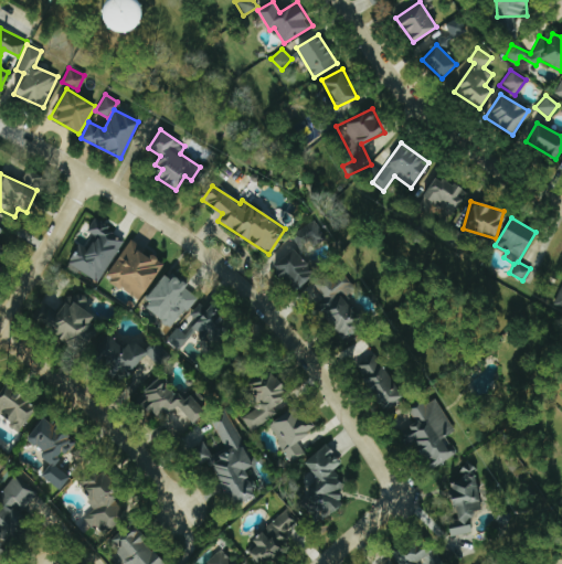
[(97,283),(125,237),(93,219),(86,231),(95,236),(87,249),(80,244),(66,265),(97,283)]
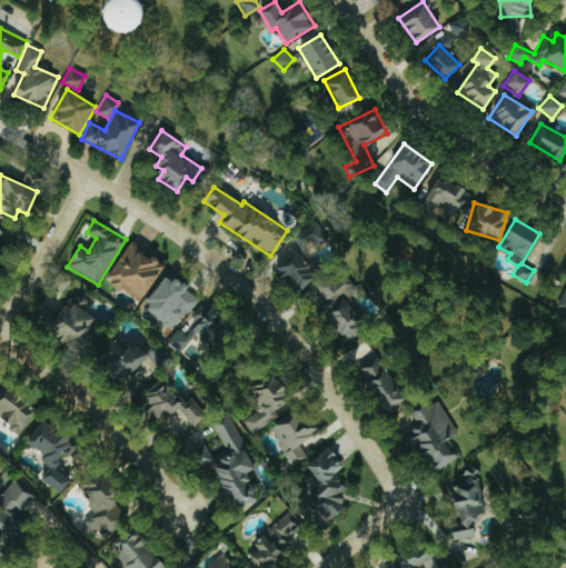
[(299,231),(309,249),(327,239),(316,221),(299,231)]
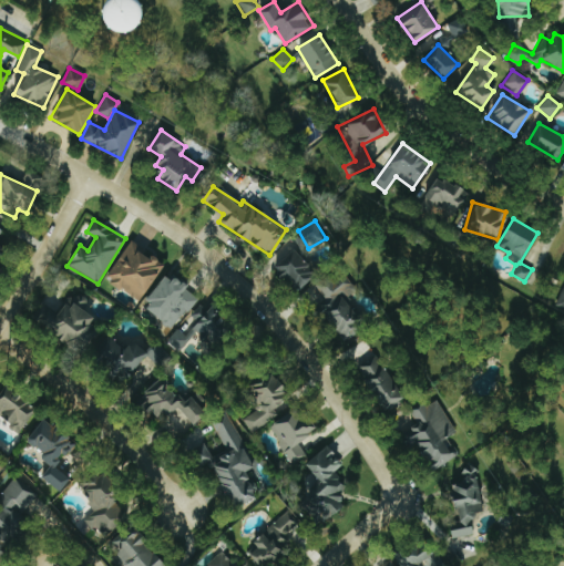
[(105,279),(141,301),(165,264),(129,242),(105,279)]
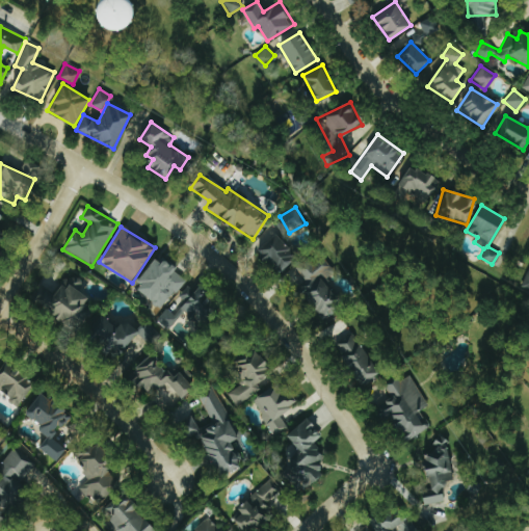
[(279,273),(297,257),(275,233),(257,249),(279,273)]
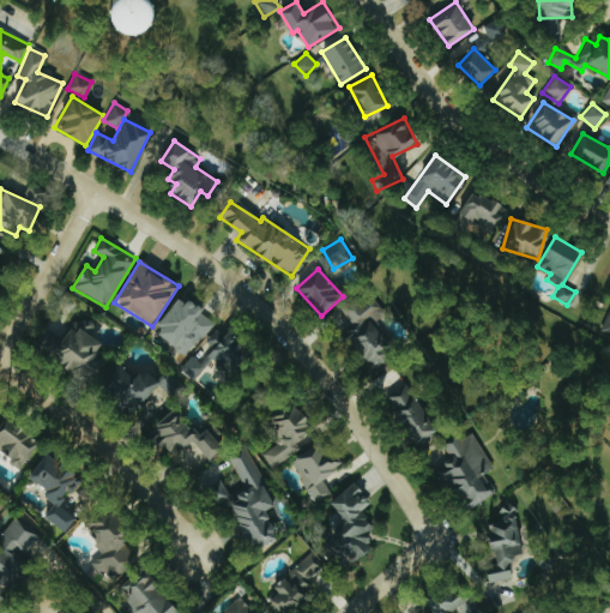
[(350,335),(374,368),(396,354),(373,323),(385,314),(369,292),(342,311),(356,331),(350,335)]
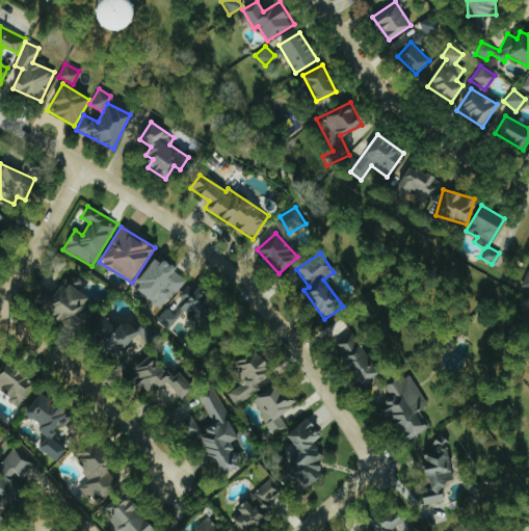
[(177,271),(158,256),(135,284),(155,299),(177,271)]
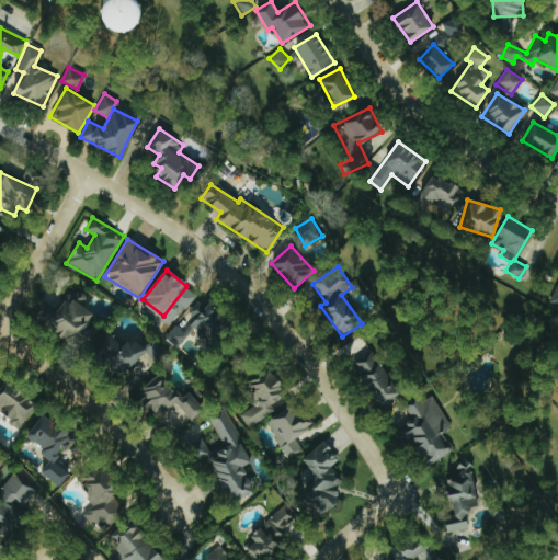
[(93,316),(68,295),(47,320),(81,347),(98,328),(89,320),(93,316)]
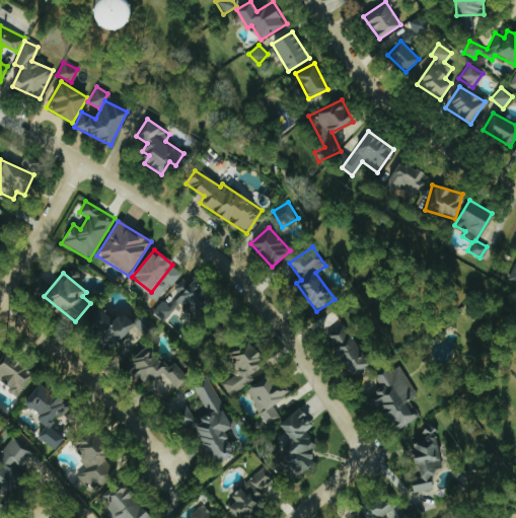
[(215,302),(196,279),(189,285),(183,279),(170,290),(175,296),(168,301),(173,307),(179,302),(194,320),(215,302)]
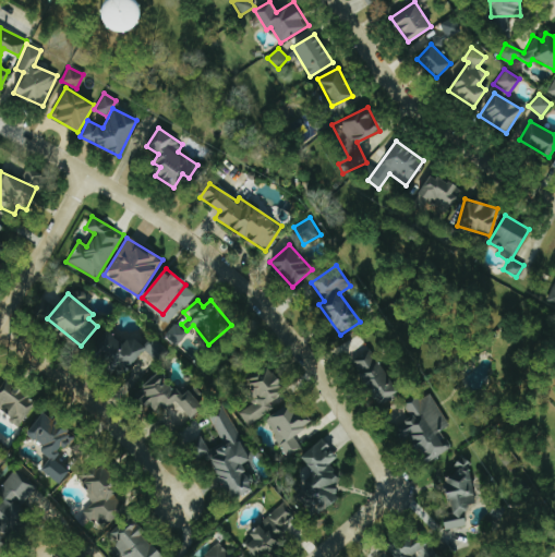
[(139,352),(155,358),(157,348),(123,336),(121,346),(112,342),(115,335),(104,331),(97,351),(116,356),(111,367),(131,374),(139,352)]
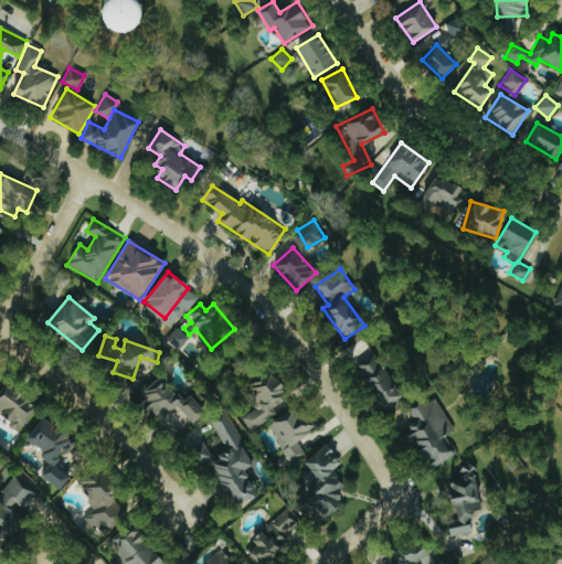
[(357,363),(381,410),(401,400),(378,352),(357,363)]
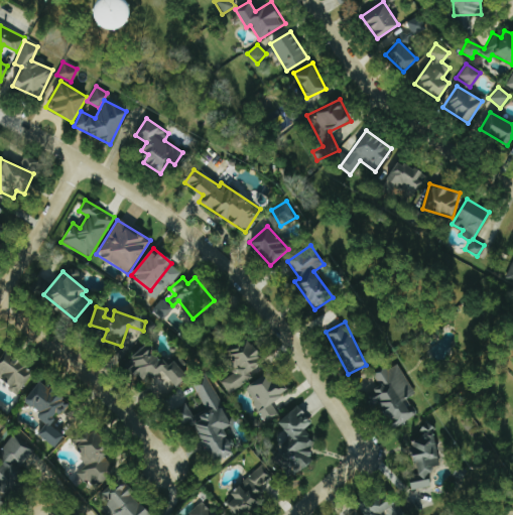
[(252,378),(249,372),(264,363),(250,340),(227,354),(236,371),(220,380),(227,393),(252,378)]
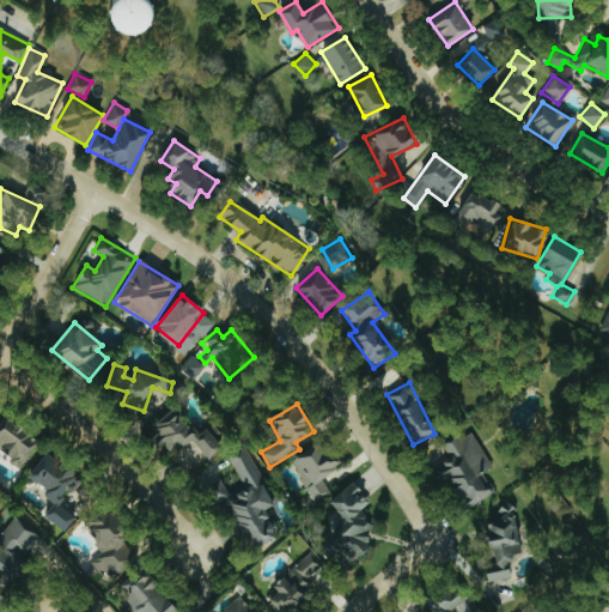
[(156,424),(166,436),(160,441),(170,452),(180,442),(186,448),(193,441),(209,459),(223,446),(206,429),(199,435),(174,407),(156,424)]
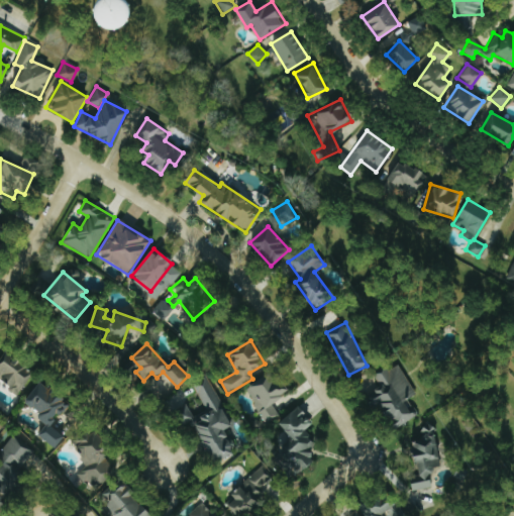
[(0,380),(17,394),(34,372),(5,350),(0,356),(0,380)]
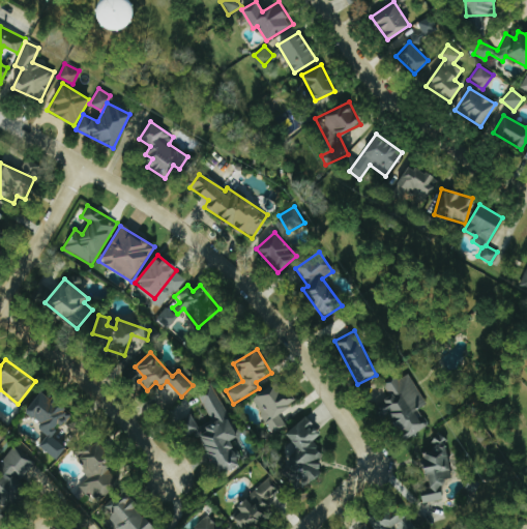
[(426,404),(406,371),(382,384),(389,395),(378,402),(386,415),(390,412),(405,438),(427,425),(417,409),(426,404)]
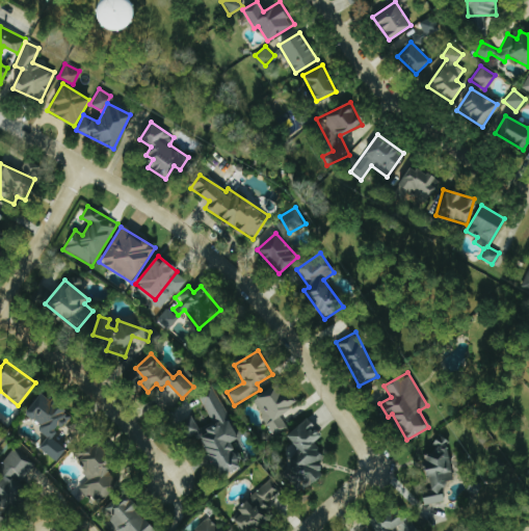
[(280,417),(296,404),(291,397),(285,402),(271,386),(250,402),(274,433),(286,424),(280,417)]
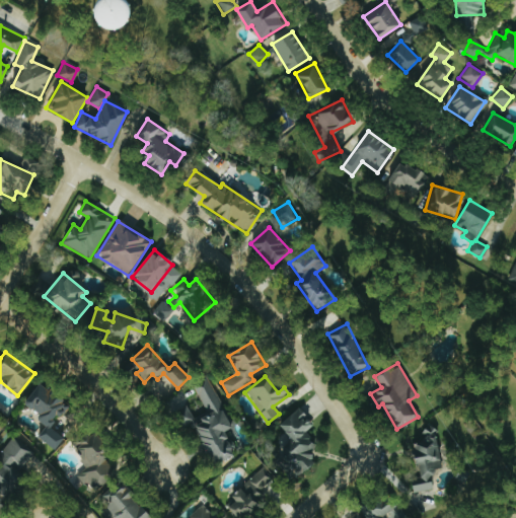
[(232,428),(209,378),(192,386),(208,420),(196,426),(215,466),(236,456),(225,432),(232,428)]
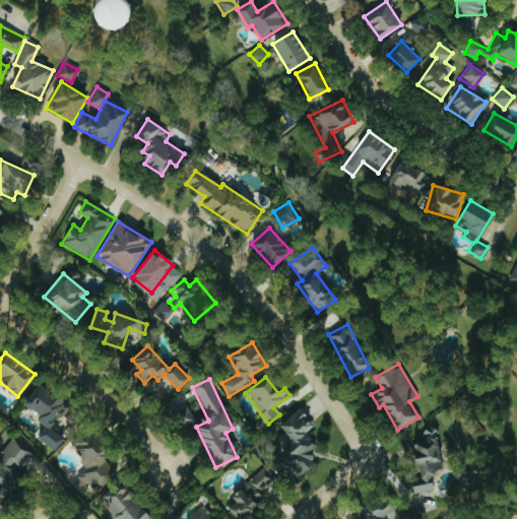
[(38,438),(55,450),(76,420),(66,412),(72,404),(51,389),(50,391),(40,383),(24,404),(40,415),(36,419),(46,427),(38,438)]
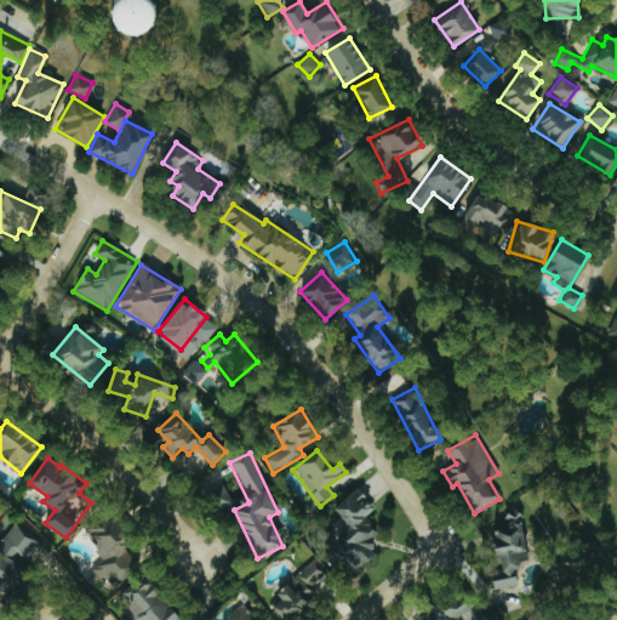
[(218,511),(233,505),(224,485),(210,490),(218,511)]
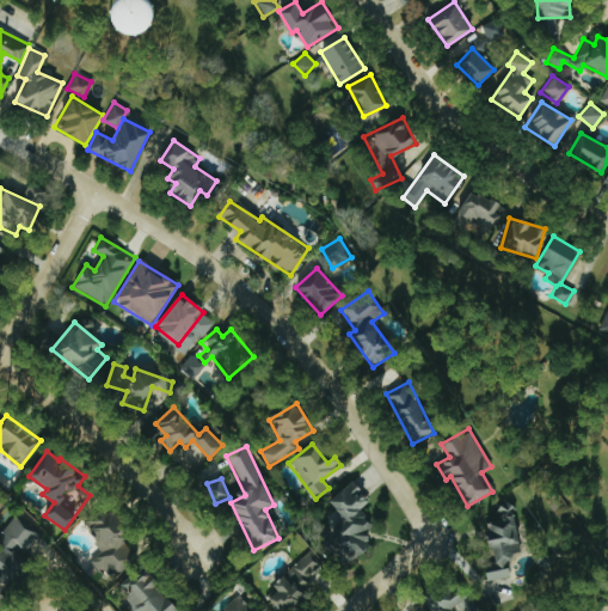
[(329,501),(345,520),(327,535),(350,562),(372,544),(363,533),(373,525),(358,508),(368,500),(352,481),(329,501)]
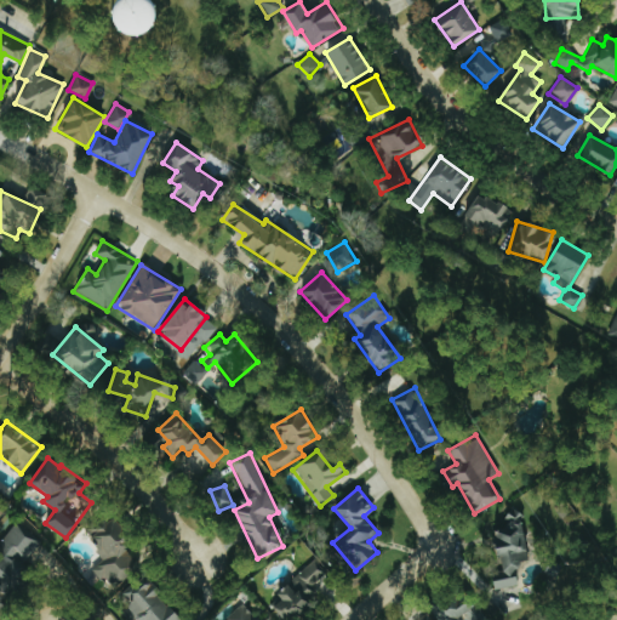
[(516,585),(514,567),(530,563),(519,511),(500,515),(502,527),(493,529),(503,579),(492,581),(493,590),(516,585)]
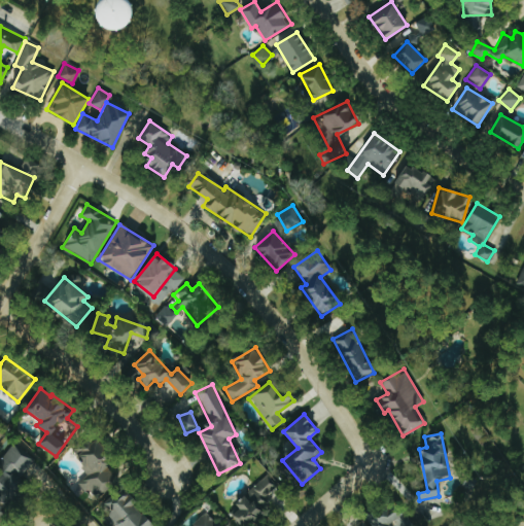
[(116,478),(106,467),(116,459),(95,436),(77,453),(85,462),(80,467),(86,475),(77,483),(94,499),(116,478)]
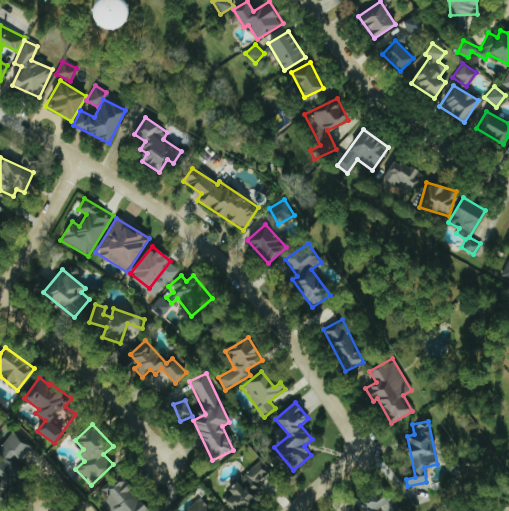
[(18,464),(31,449),(12,432),(0,445),(0,455),(2,457),(0,459),(0,487),(8,495),(28,473),(18,464)]
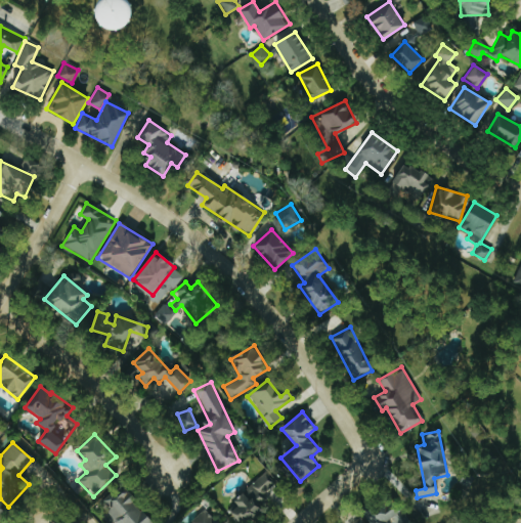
[(239,522),(242,522),(280,494),(264,473),(243,489),(245,491),(233,500),(237,506),(230,512),(239,522)]
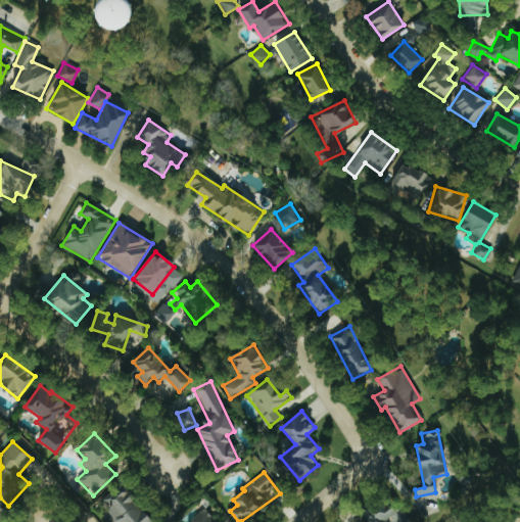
[(152,521),(122,484),(101,501),(119,521),(152,521)]
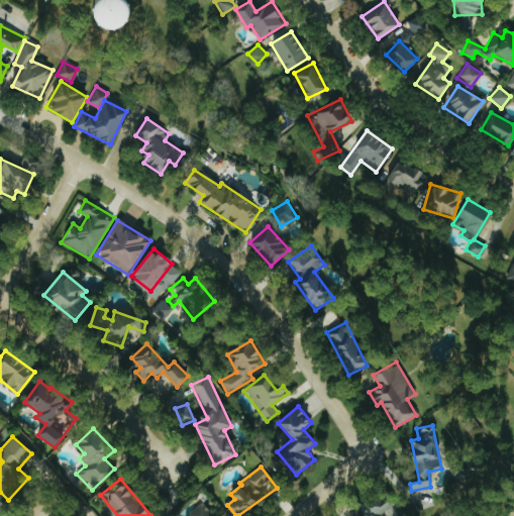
[(362,507),(363,514),(354,515),(393,515),(397,515),(392,498),(362,507)]
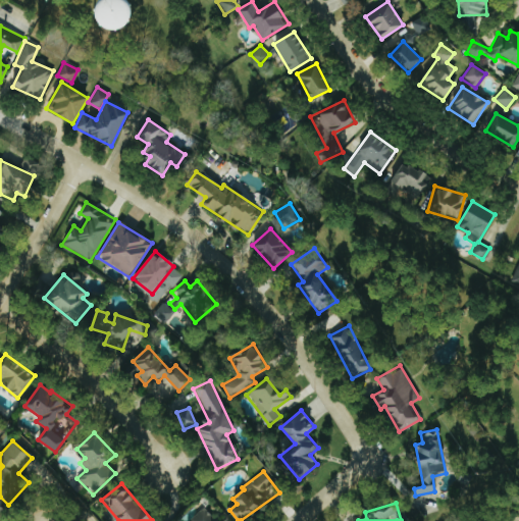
[(214,520),(204,507),(189,519),(190,520),(214,520)]
